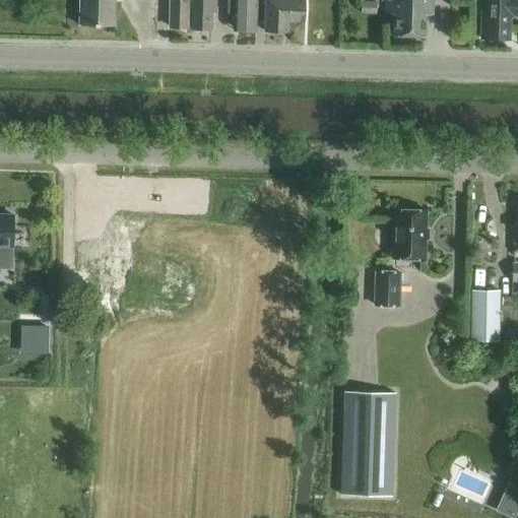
[(81,0),(80,24),(115,25),(115,0),(81,0)]
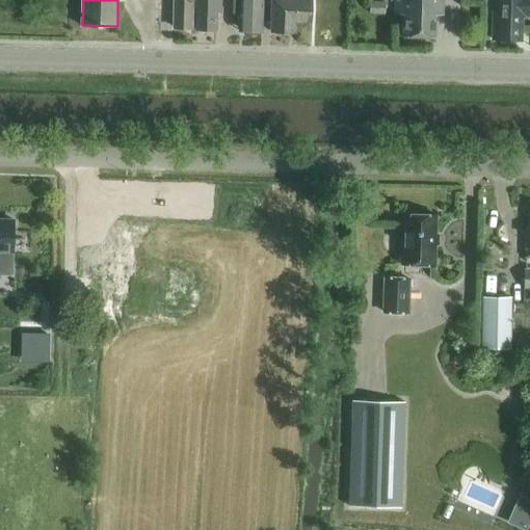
[(193,7),(193,0),(175,0),(175,26),(193,27),(193,7)]
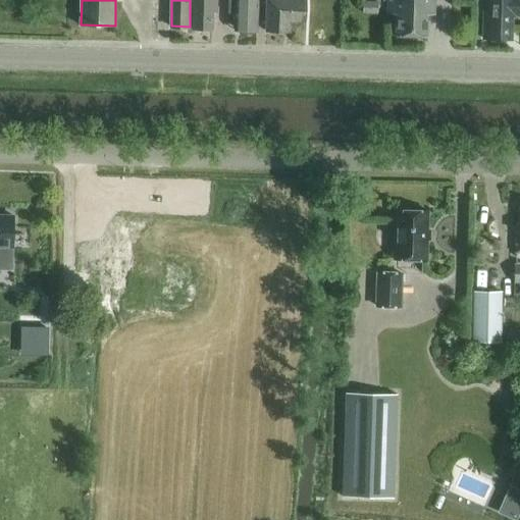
[(190,0),(190,7),(194,7),(194,29),(213,29),(213,11),(218,12),(218,0),(190,0)]
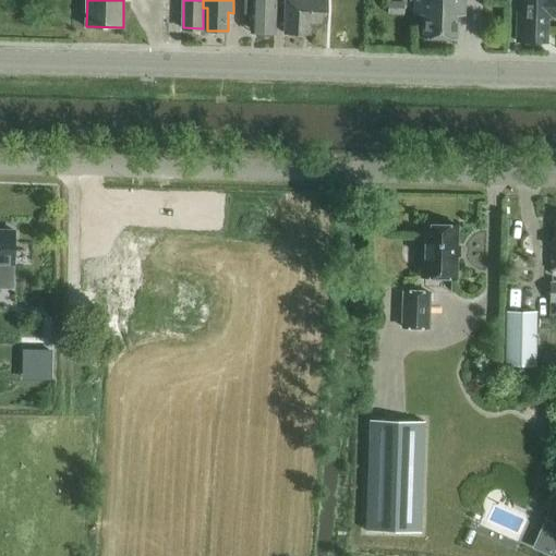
[(245,0),(245,12),(253,12),(252,32),(276,32),(277,0),(245,0)]
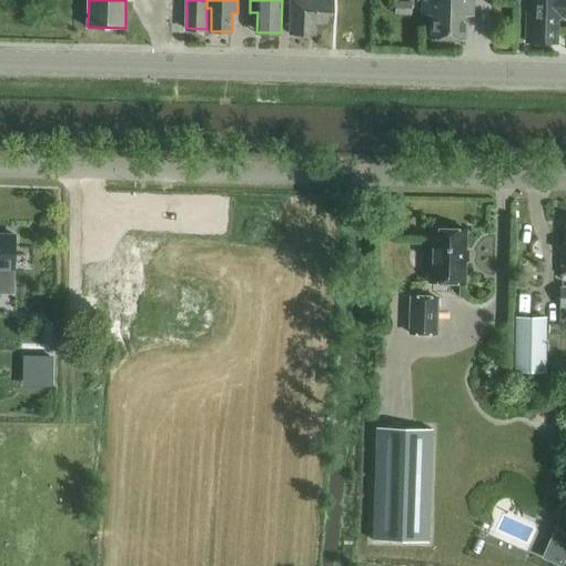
[(316,22),(333,22),(333,0),(292,0),(291,33),(316,33),(316,22)]
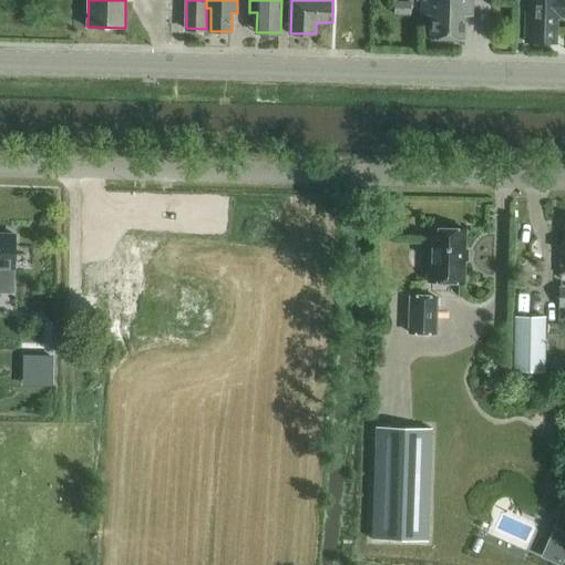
[(411,1),(397,0),(396,13),(410,14),(411,1)]
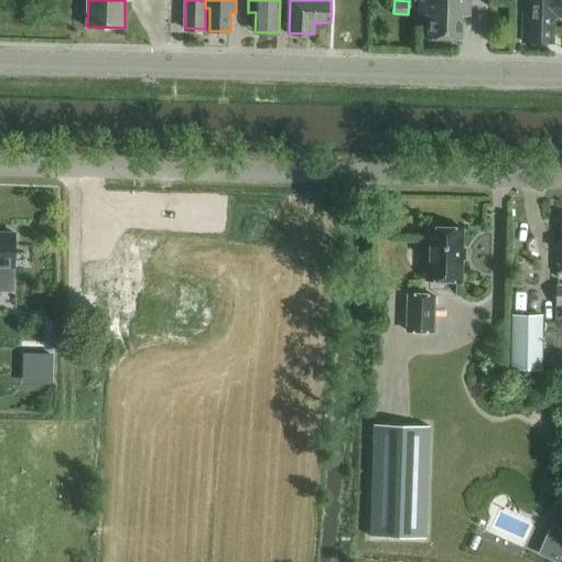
[(463,14),(471,14),(471,0),(420,0),(420,13),(430,13),(429,38),(462,39),(463,14)]
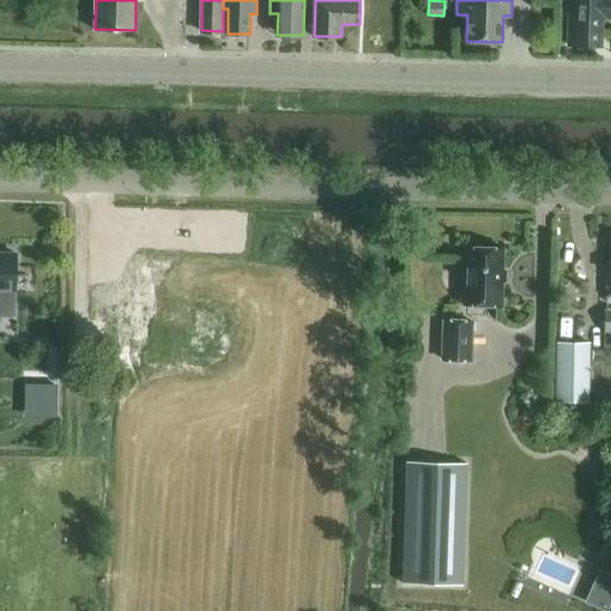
[(570,0),(569,44),(603,46),(604,18),(610,18),(610,0),(570,0)]
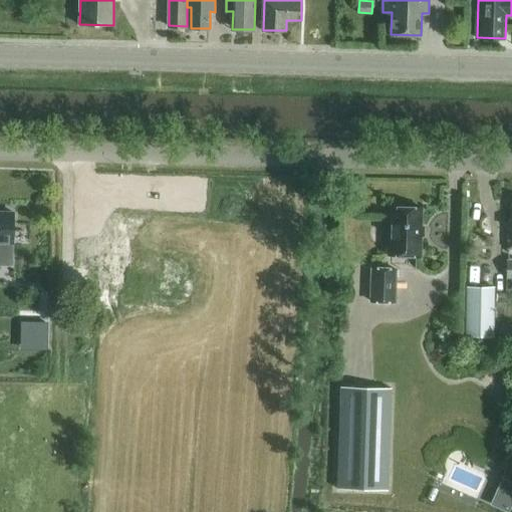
[(422,255),(423,207),(391,206),(390,255),(422,255)]
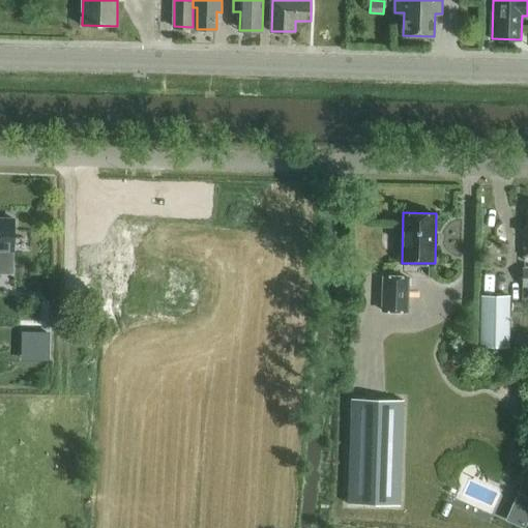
[(0,272),(13,273),(13,251),(15,218),(0,217),(0,272)]
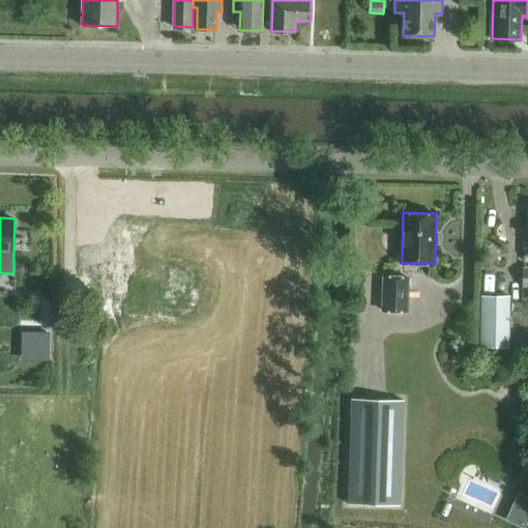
[(408,311),(409,277),(384,276),(383,310),(408,311)]
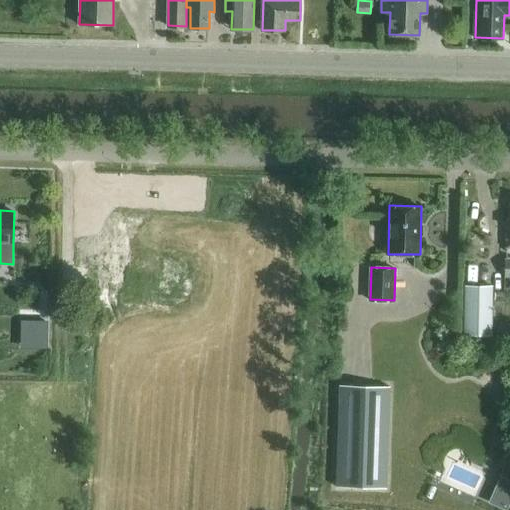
[(493,334),(493,285),(465,284),(465,334),(493,334)]
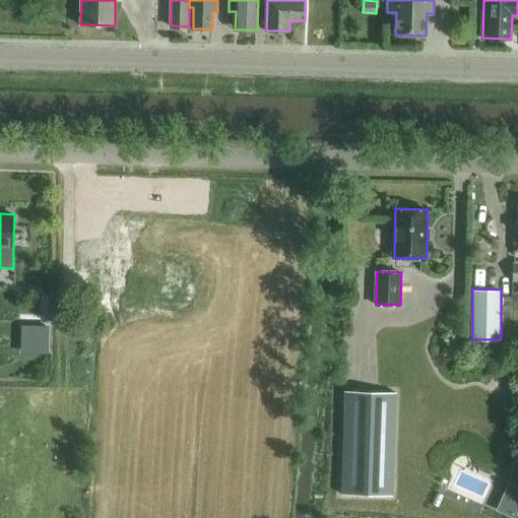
[(394,496),(397,392),(346,391),(343,495),(394,496)]
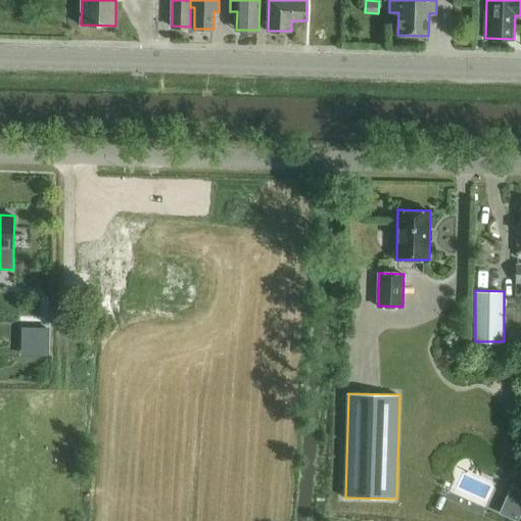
[(520,470),(516,479),(514,478),(509,489),(511,490),(507,500),(519,505),(520,502),(520,470)]
